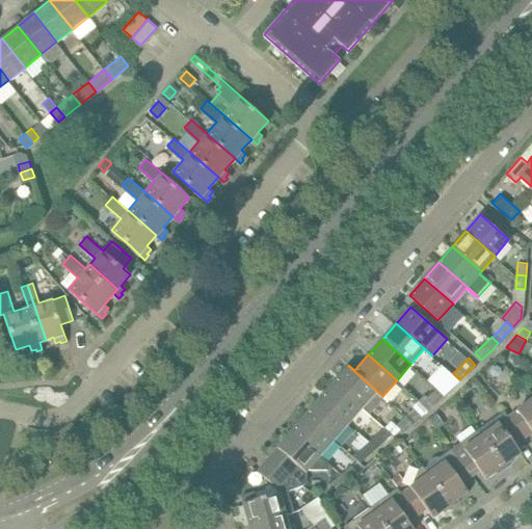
[(369,413),(382,396),(348,366),(334,381),(369,413)]
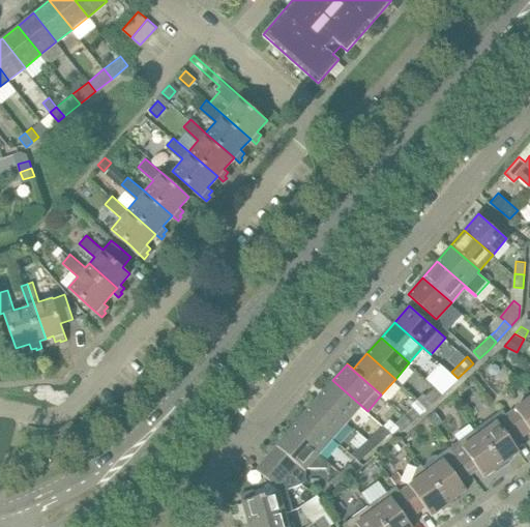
[(441,392),(458,378),(451,372),(435,386),(441,392)]
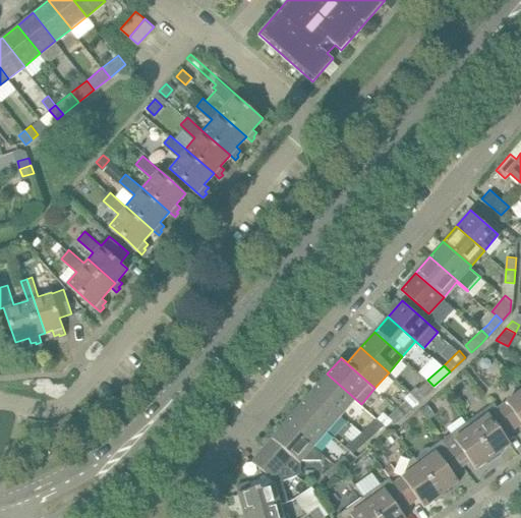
[(313,390),(341,413),(348,419),(361,404),(327,373),(313,390)]
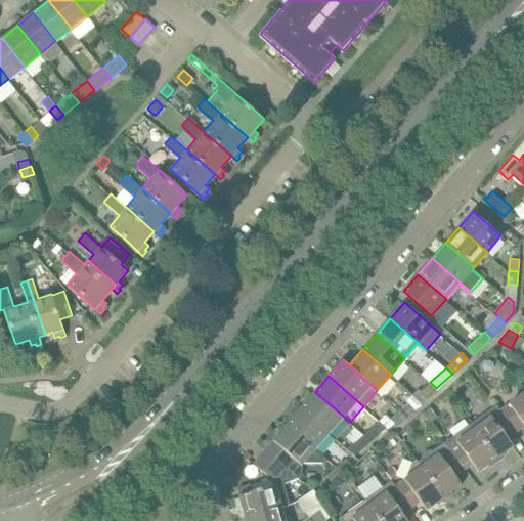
[(415,395),(421,401),(436,388),(430,382),(415,395)]
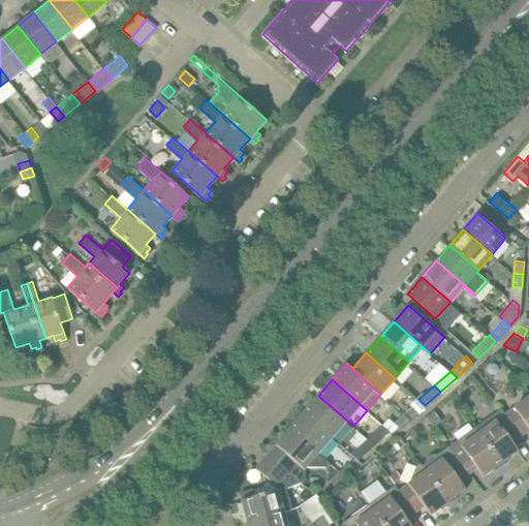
[(332,435),(346,420),(318,396),(304,411),(332,435)]
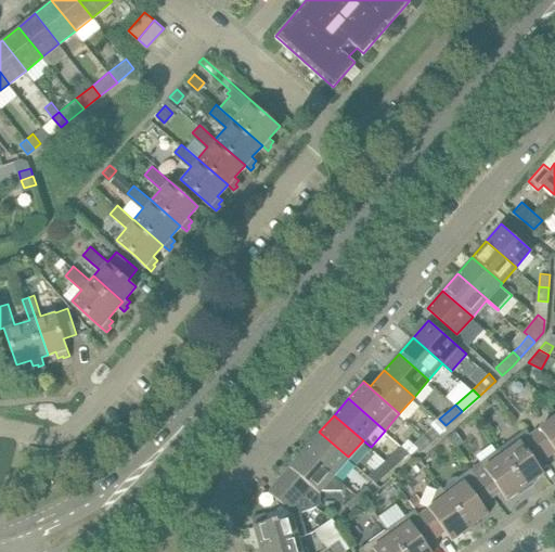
[(554,415),(531,434),(546,456),(554,448),(554,415)]
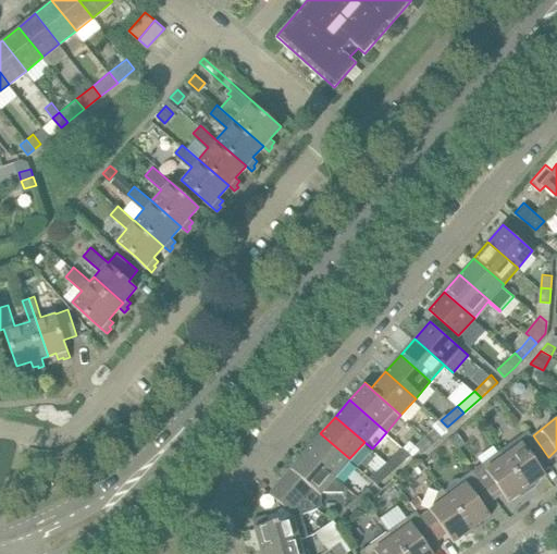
[(441,420),(424,435),(431,442),(447,427),(441,420)]
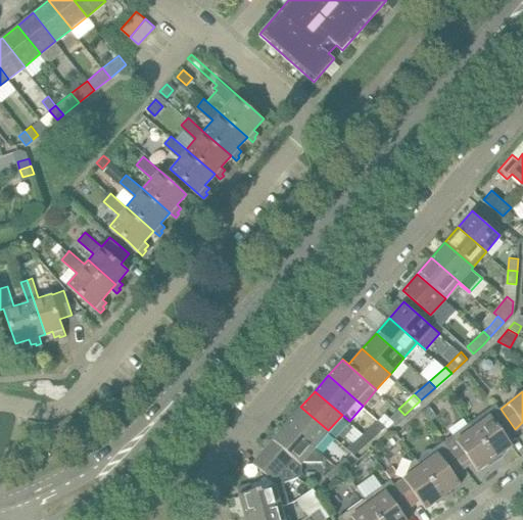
[(428,405),(421,411),(428,421),(436,415),(428,405)]
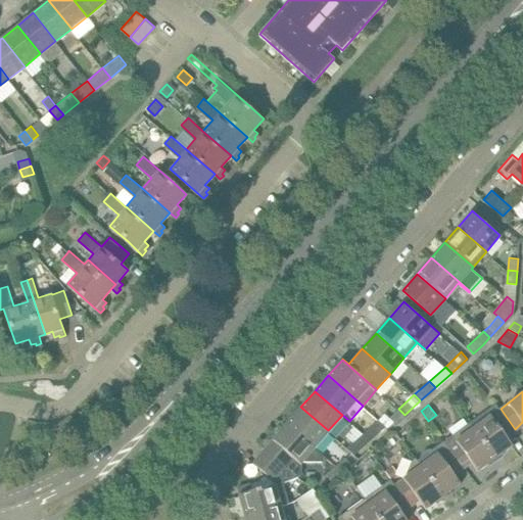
[(300,407),(287,422),(315,446),(328,430),(300,407)]
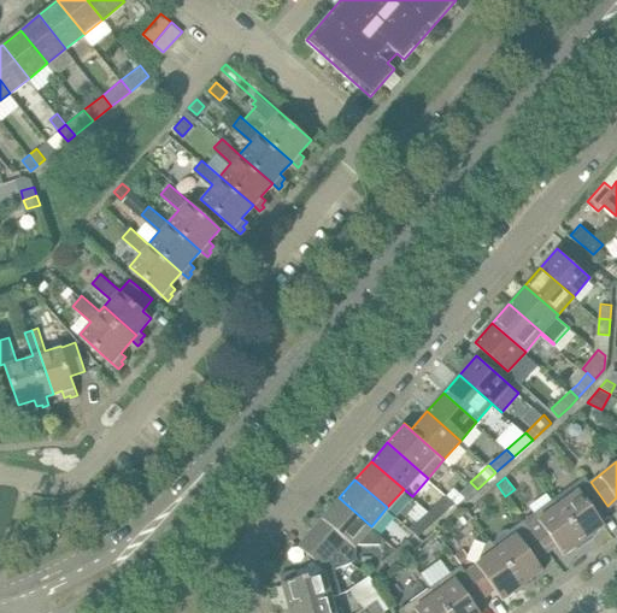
[(466,500),(477,489),(470,482),(459,491),(463,496),(466,500)]
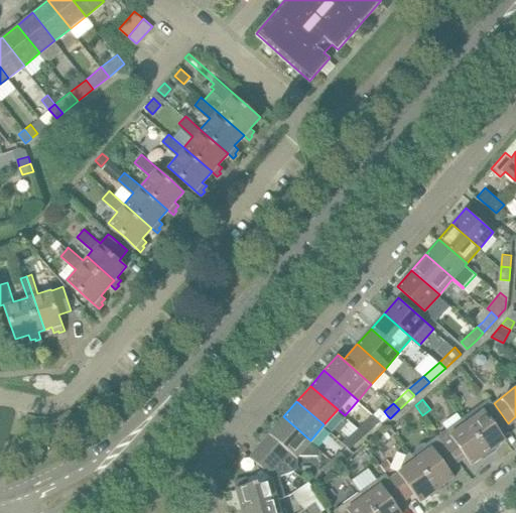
[(499,429),(508,423),(494,403),(485,409),(481,403),(464,415),(489,451),(506,438),(499,429)]
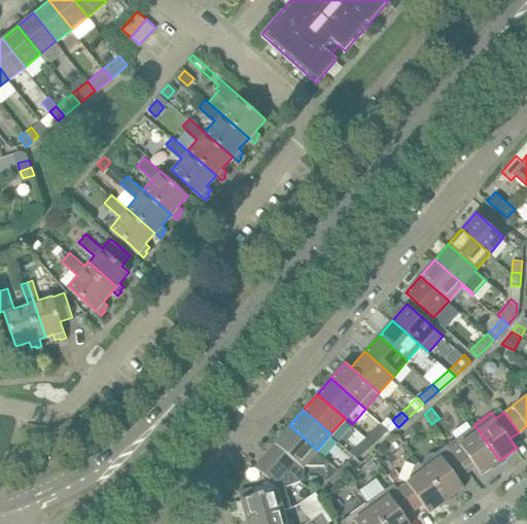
[(447,444),(466,469),(475,463),(482,473),(499,460),(473,424),(447,444)]
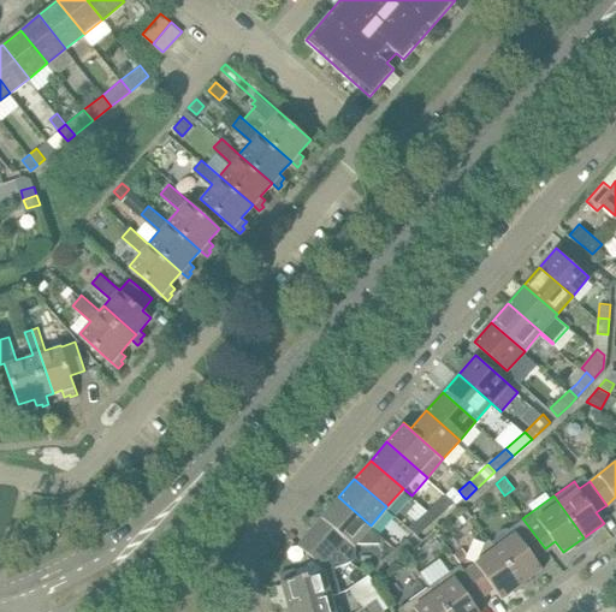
[(369,527),(371,526),(338,497),(312,527),(335,547),(351,559),(355,556),(354,544),(356,542),(379,542),(383,538),(369,527)]
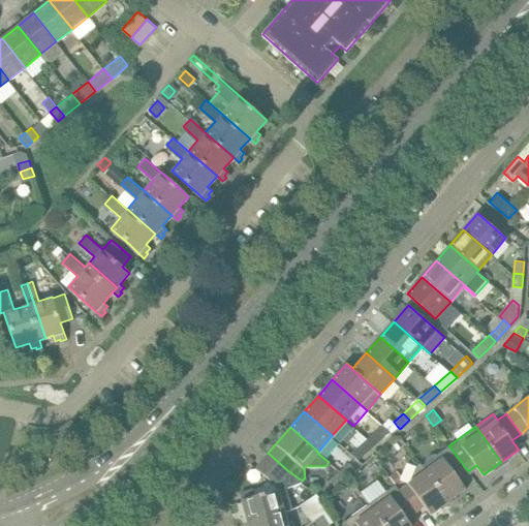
[(376,429),(367,438),(373,444),(383,436),(376,429)]
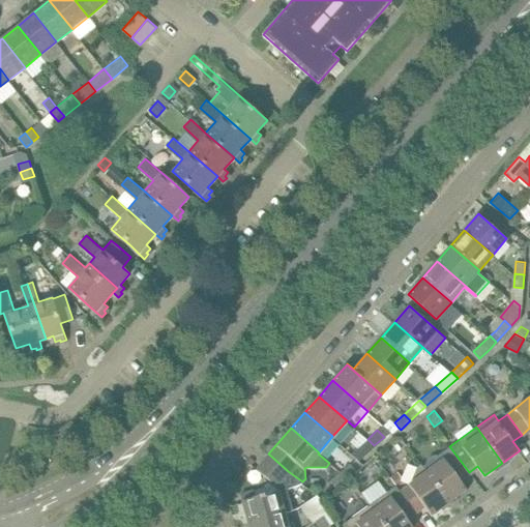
[(367,439),(358,446),(351,452),(359,459),(364,454),(374,445),(367,439)]
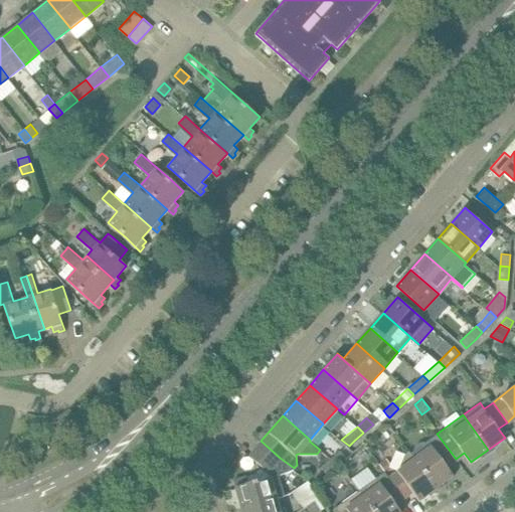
[(447,466),(456,459),(437,434),(425,442),(422,442),(419,443),(417,444),(415,446),(414,447),(413,449),(412,451),(411,452),(437,487),(453,475),(447,466)]
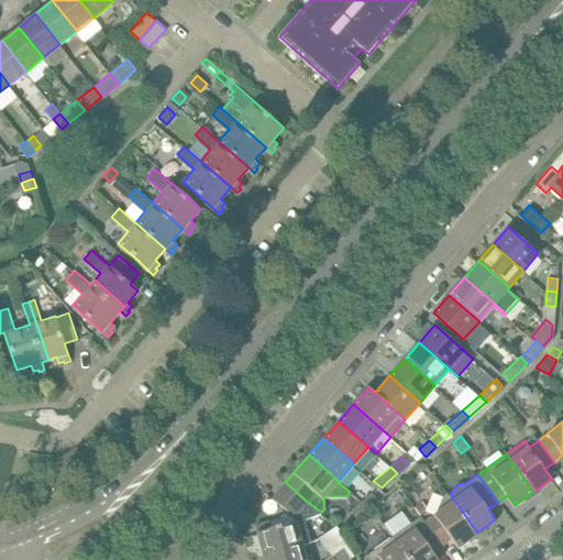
[(320,513),(321,512),(306,501),(285,482),(273,496),(294,515),(294,522),(271,528),(268,520),(255,525),(264,555),(302,544),(310,541),(305,519),(320,513)]
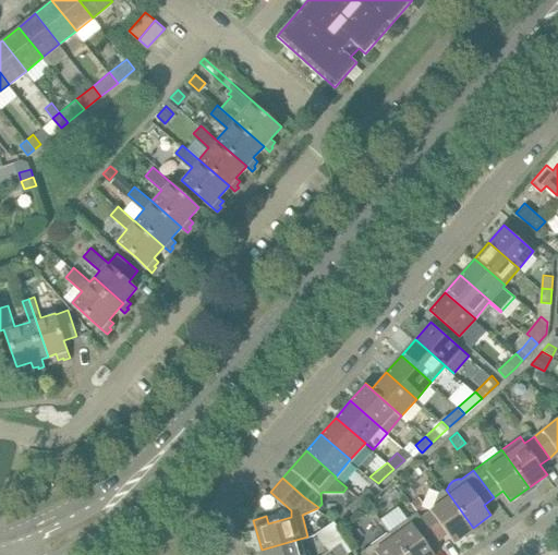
[(370,485),(358,495),(365,503),(376,494),(370,485)]
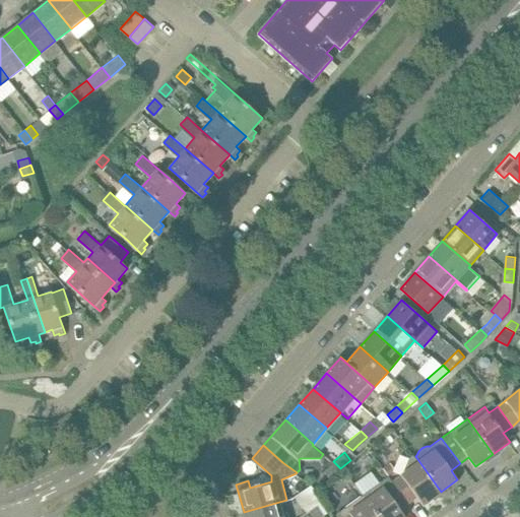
[(401,475),(393,480),(408,501),(416,495),(423,504),(441,492),(415,456),(414,457),(412,454),(408,457),(401,475)]
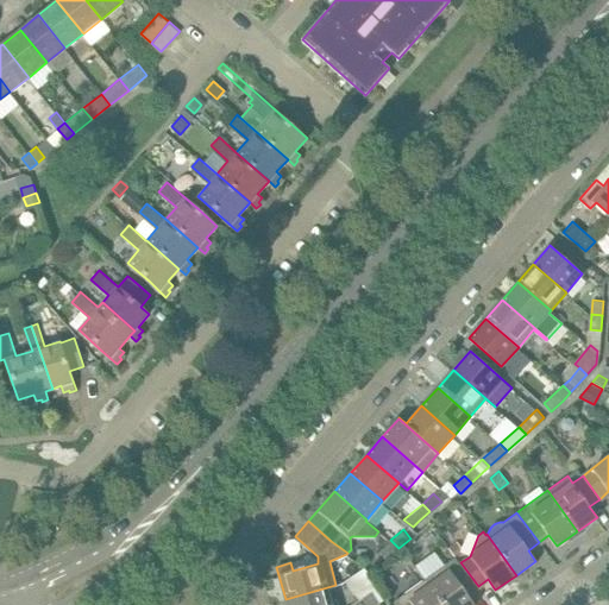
[(388,558),(399,548),(390,540),(381,549),(388,558)]
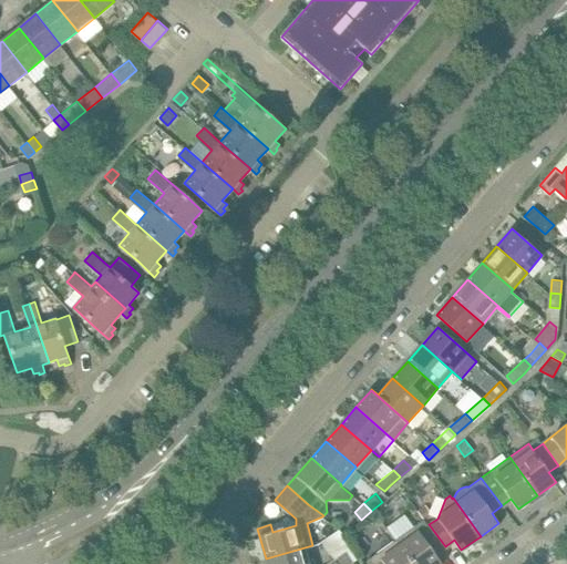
[(425,504),(419,509),(425,520),(433,514),(425,504)]
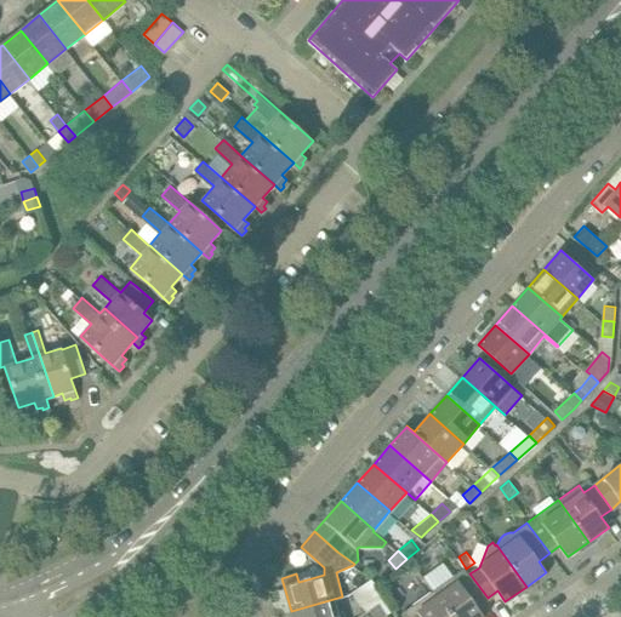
[(477,606),(488,598),(469,573),(468,575),(463,569),(434,589),(454,616),(483,616),(484,616),(477,606)]
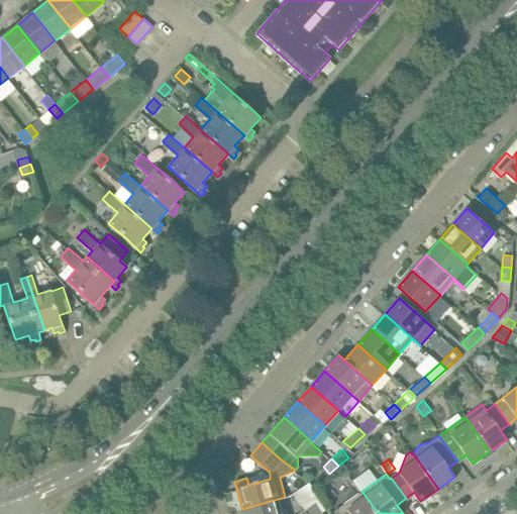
[(309,498),(317,492),(310,482),(302,487),(309,498)]
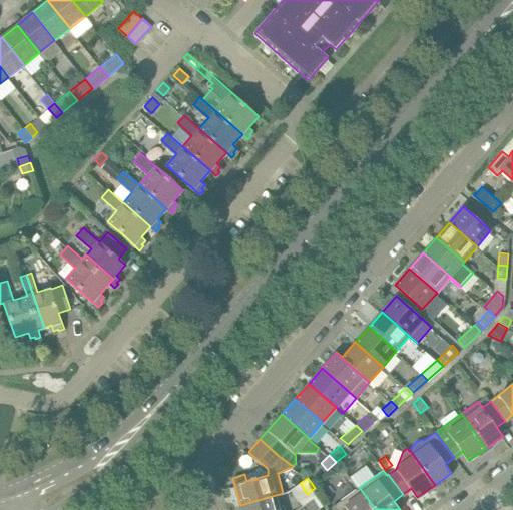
[(375,509),(359,487),(332,506),(335,509),(375,509)]
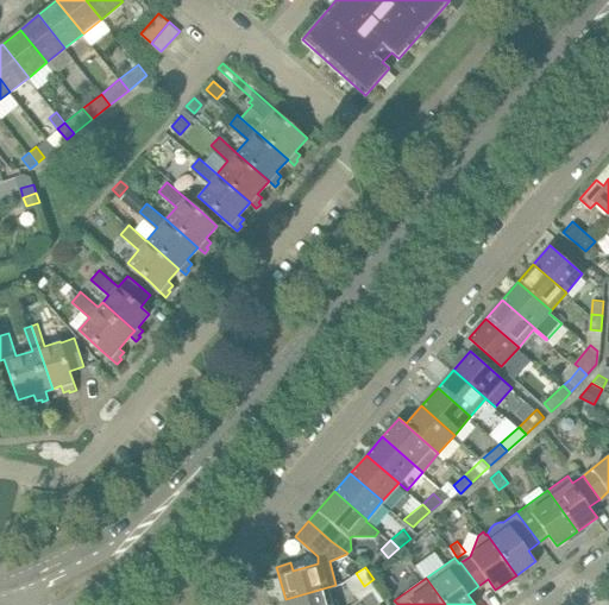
[(332,604),(327,587),(286,599),(287,604),(332,604)]
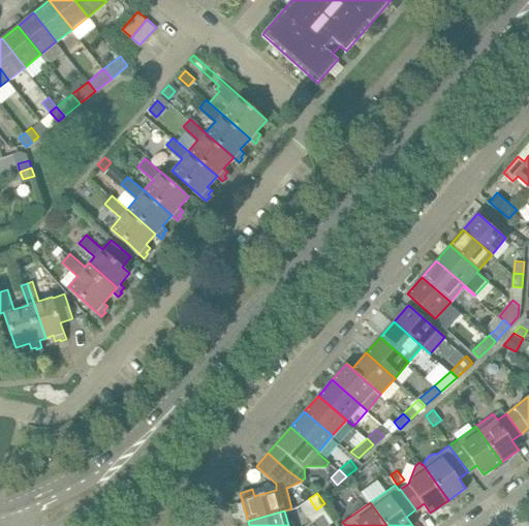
[(328,525),(331,524),(323,514),(315,519),(319,525),(328,525)]
